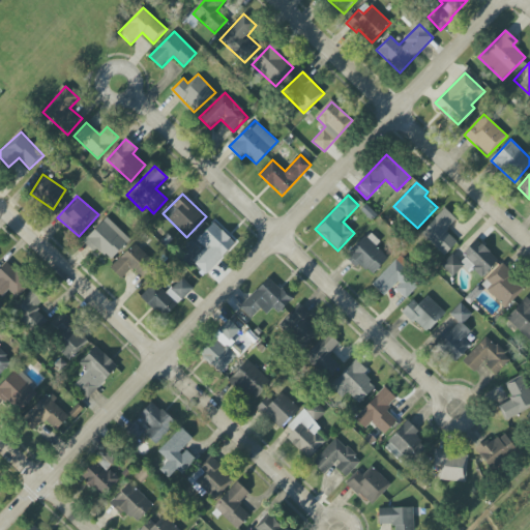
[(420,232),(443,256),(457,242),(445,231),(455,219),(445,209),(420,232)]
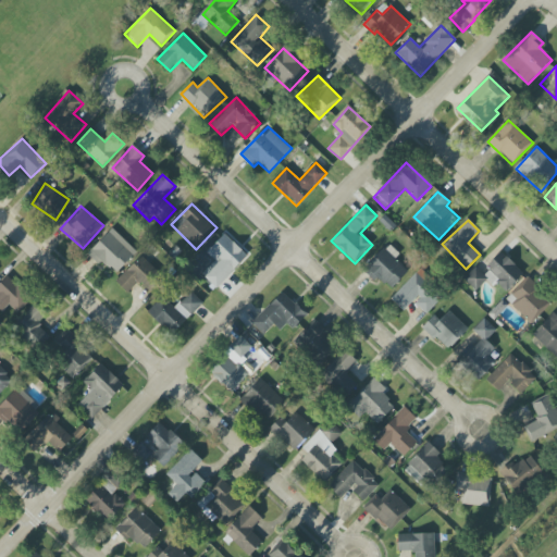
[(89,252),(114,275),(134,255),(109,232),(89,252)]
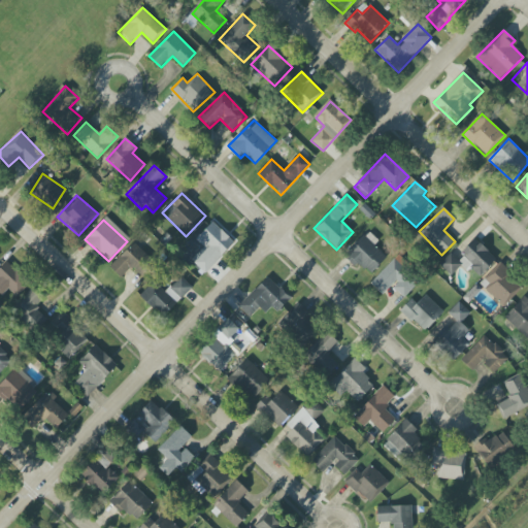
[(194,263),(205,273),(235,242),(212,222),(196,239),(206,250),(194,263)]
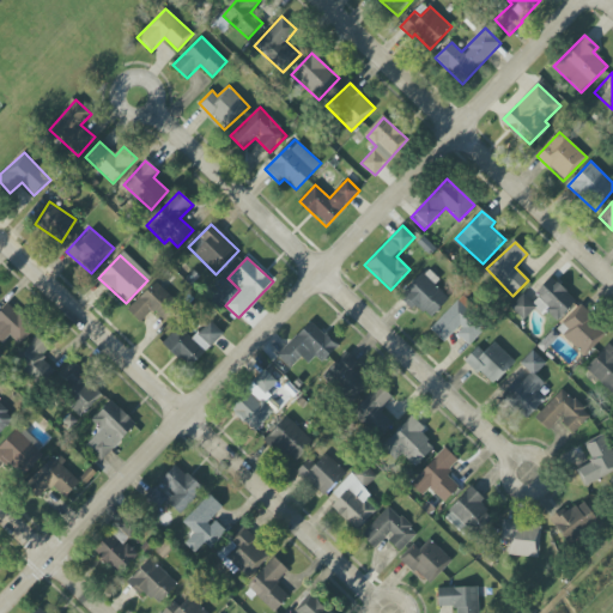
[(449,299),(435,285),(439,280),(428,268),(401,296),(429,321),(449,299)]
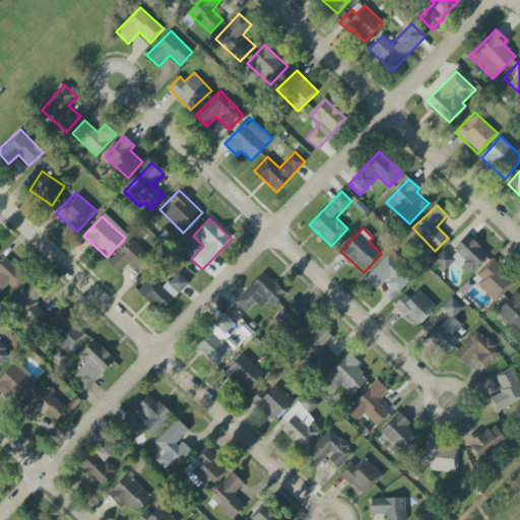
[(489,255),(468,236),(450,255),(444,250),(433,261),(444,272),(456,259),(471,273),(489,255)]
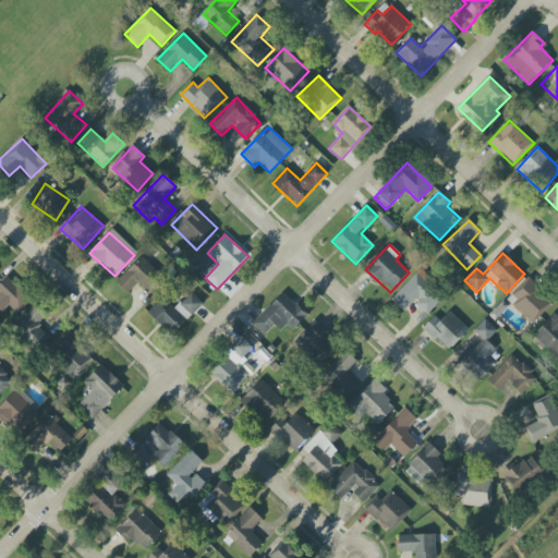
[(117,282),(129,293),(138,282),(152,294),(166,279),(141,256),(117,282)]
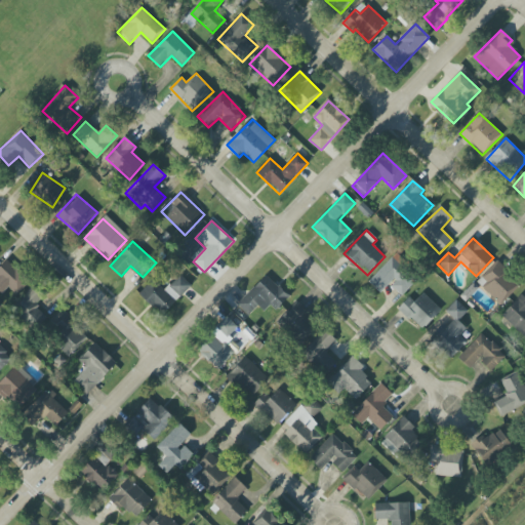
[(401,295),(415,282),(393,257),(368,281),(380,293),(390,284),(401,295)]
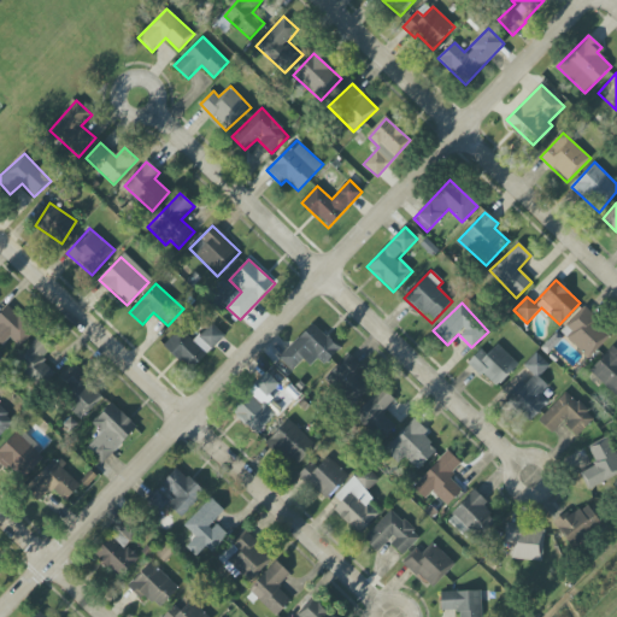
[(0,344),(3,346),(10,339),(18,347),(34,331),(10,306),(0,316),(0,344)]
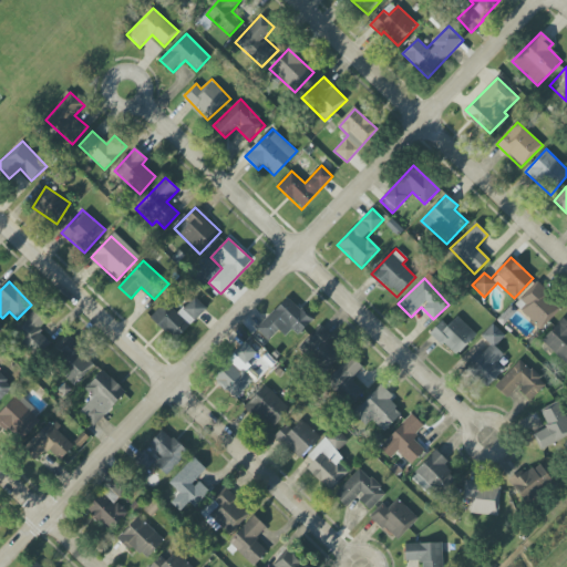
[(542,330),(563,308),(536,284),(515,306),(542,330)]
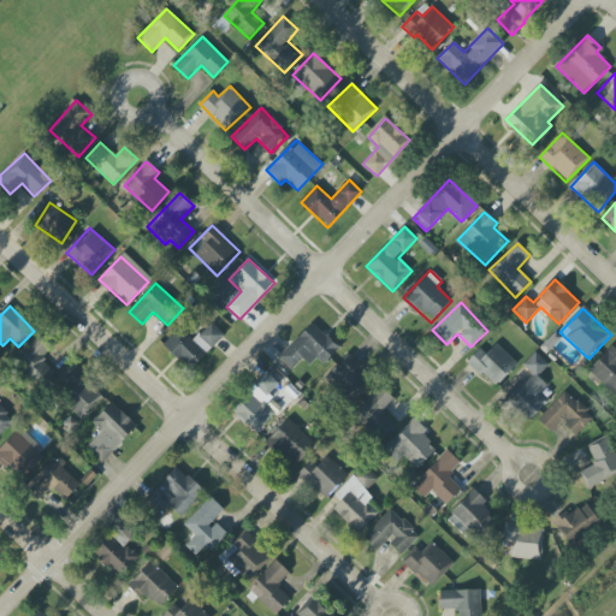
[(164,344),(189,371),(225,337),(212,323),(193,341),(181,327),(164,344)]
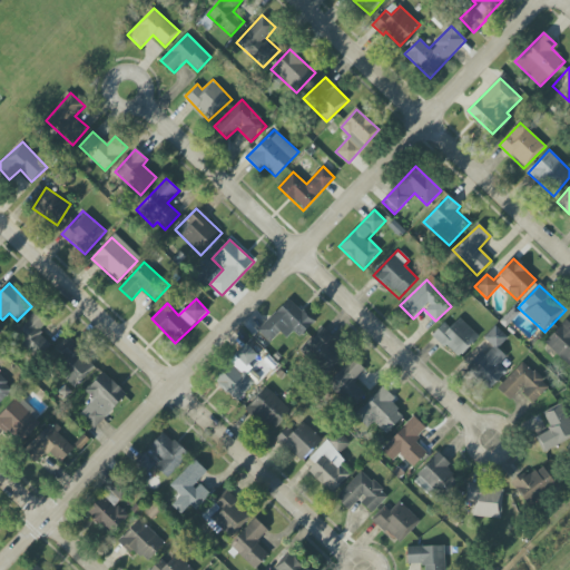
[(314,323),(291,298),(257,330),(269,343),(281,333),(286,338),(293,332),(298,337),(314,323)]
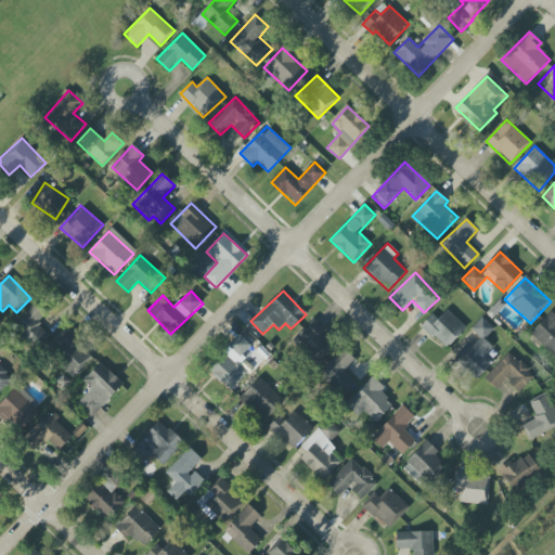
[(37,321),(47,314),(39,304),(17,319),(36,346),(49,337),(37,321)]
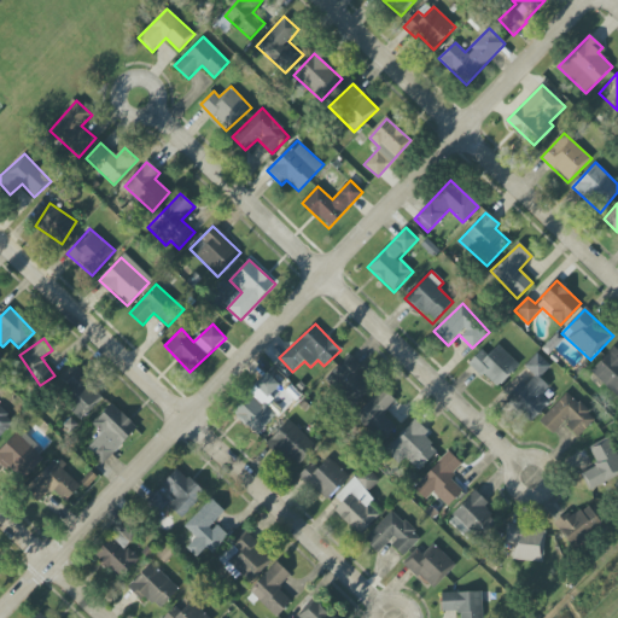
[(468,363),(497,389),(519,365),(497,345),(488,355),(482,349),(468,363)]
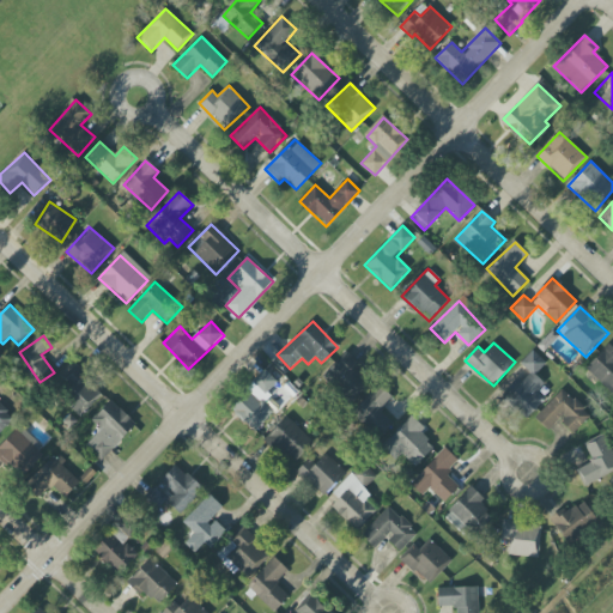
[(612,390),(612,347),(610,344),(586,368),(611,394),(612,390)]
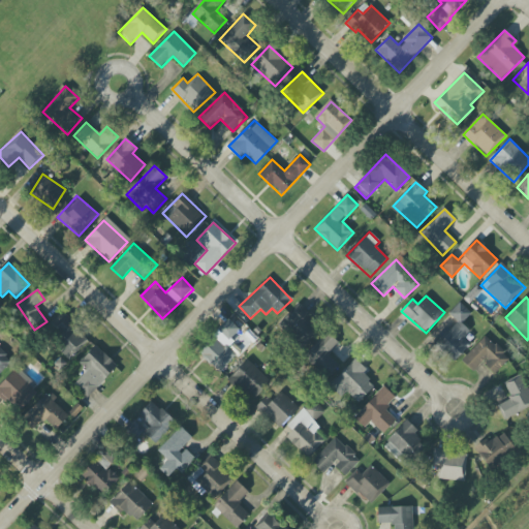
[(448,314),(455,320),(434,342),(455,362),(470,345),(463,338),(470,331),(462,323),(471,313),(460,303),(448,314)]
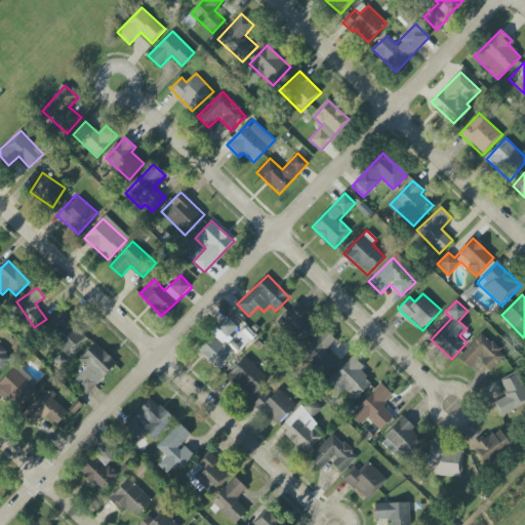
[(300,346),(318,325),(294,304),(276,323),(300,346)]
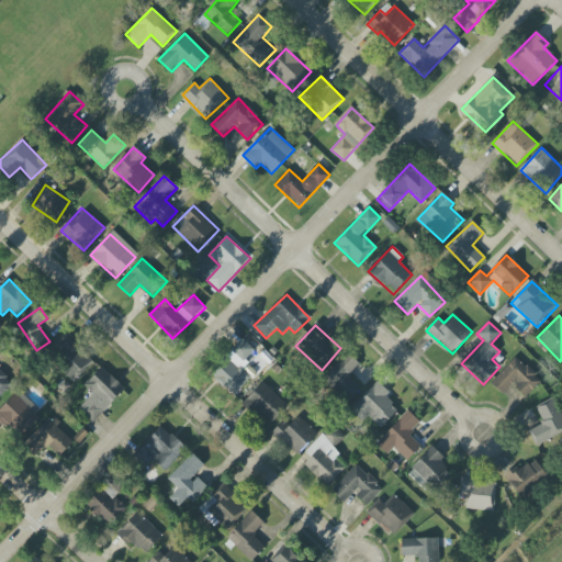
[(94,361),(74,338),(51,359),(72,382),(94,361)]
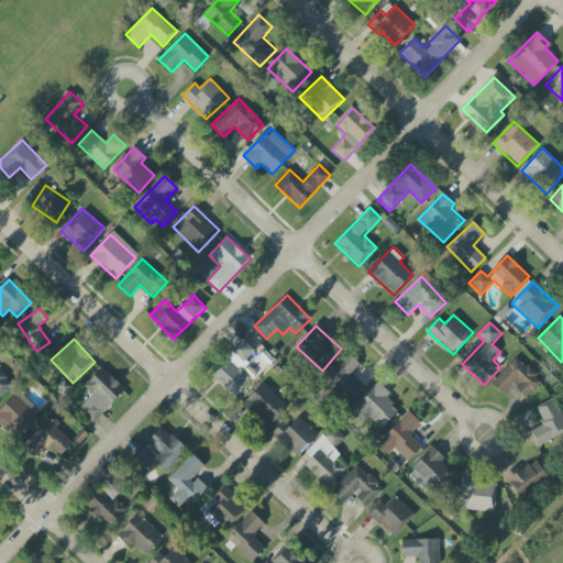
[(233,397),(252,378),(241,367),(256,352),(244,340),(210,375),(233,397)]
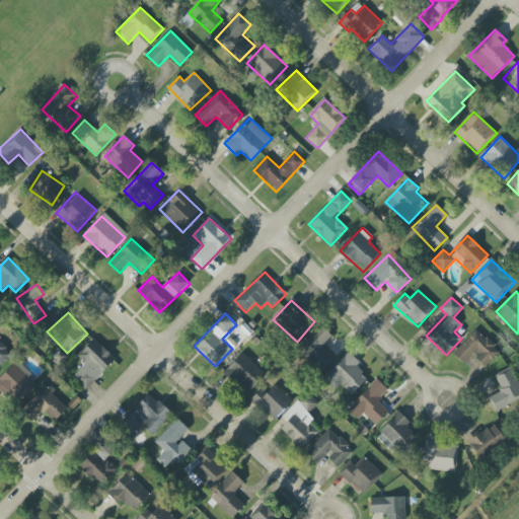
[(332,359),(321,347),(331,337),(321,326),(297,350),(318,372),(332,359)]
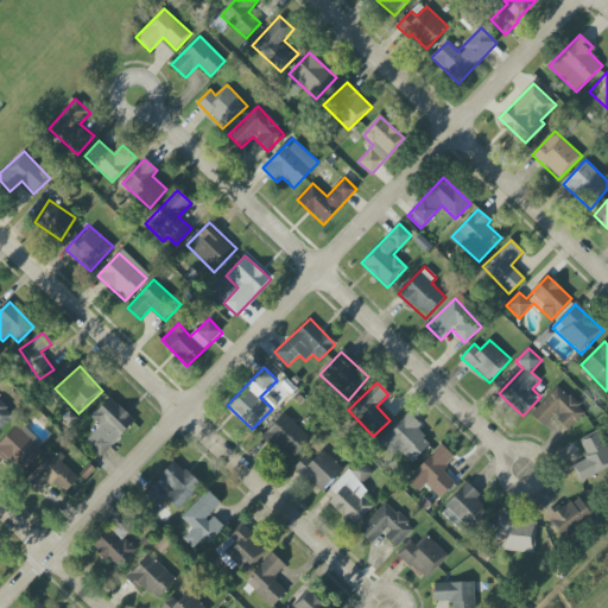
[(530,415),(545,429),(555,418),(569,431),(586,412),(557,386),(530,415)]
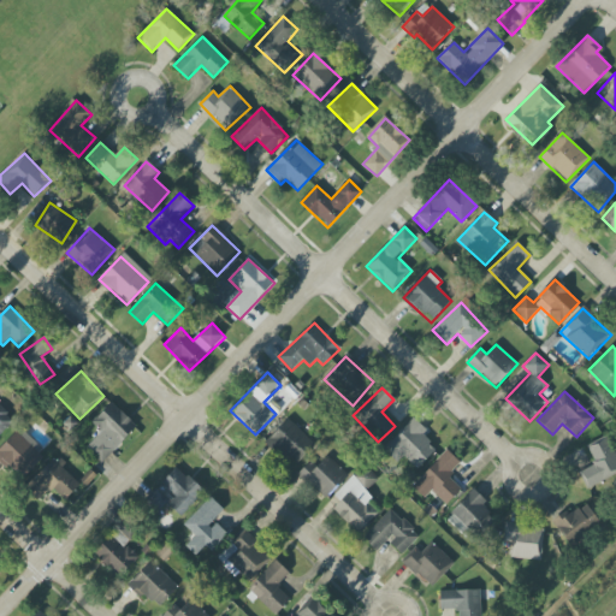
[(101,462),(137,428),(113,402),(92,422),(101,433),(87,446),(101,462)]
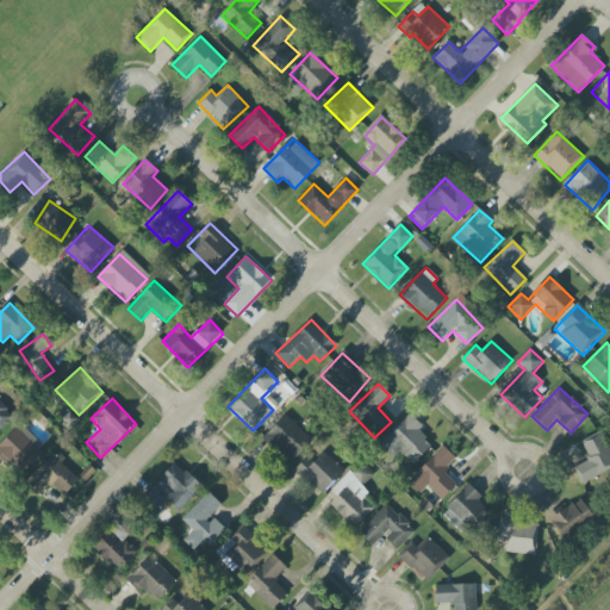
[(0,430),(13,417),(0,404),(0,430)]
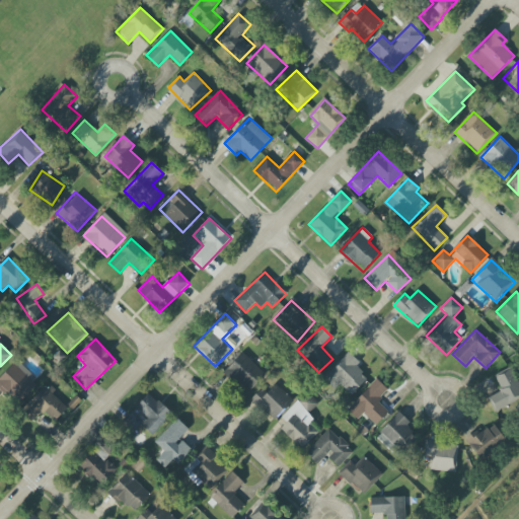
[(266,375),(243,353),(225,371),(246,393),(266,375)]
